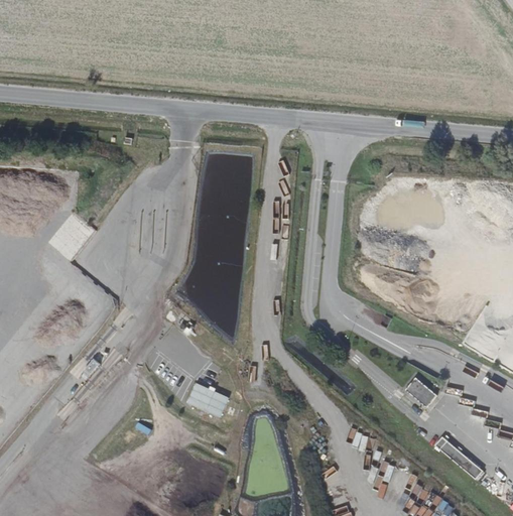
[(220,351),(213,360),(225,369),(232,359),(220,351)]
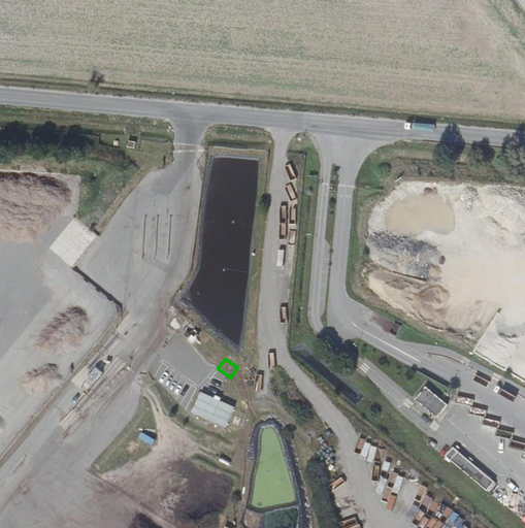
[(424,386),(414,399),(436,416),(447,403),(424,386)]
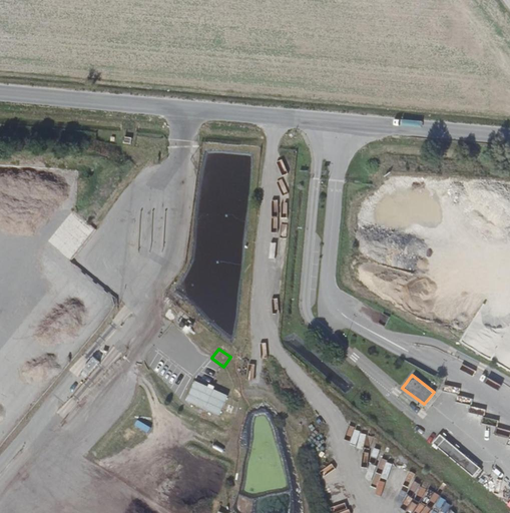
[(217,415),(226,394),(193,380),(184,400),(217,415)]
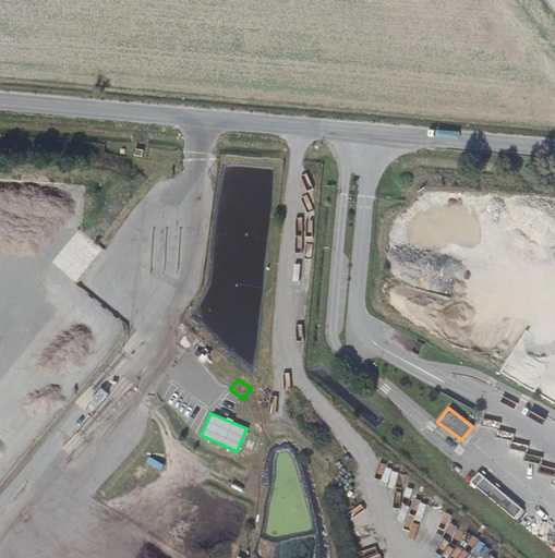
[(513,518),(521,508),(478,471),(470,481),(513,518)]
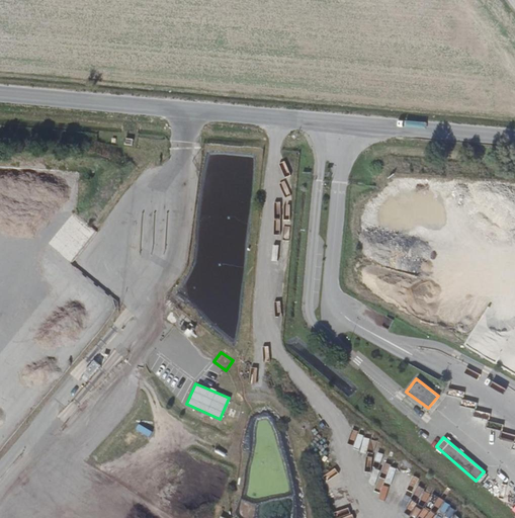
[(422,517),(449,517),(452,516),(401,470),(387,487),(422,517)]
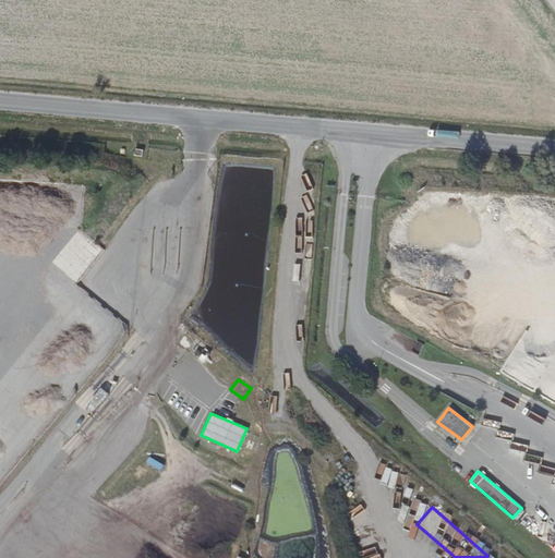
[(387,549),(375,510),(347,518),(359,557),(387,549)]
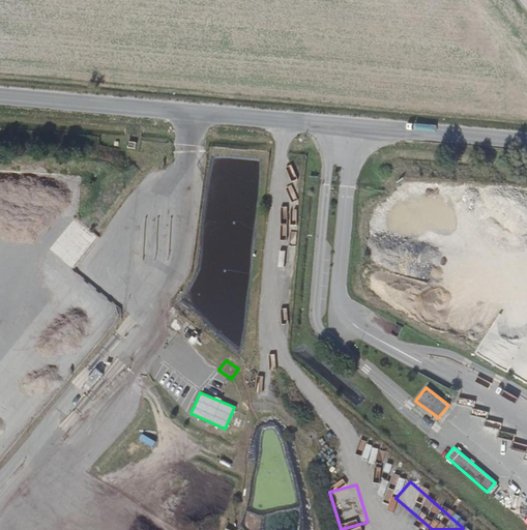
All buildings are outlined.
